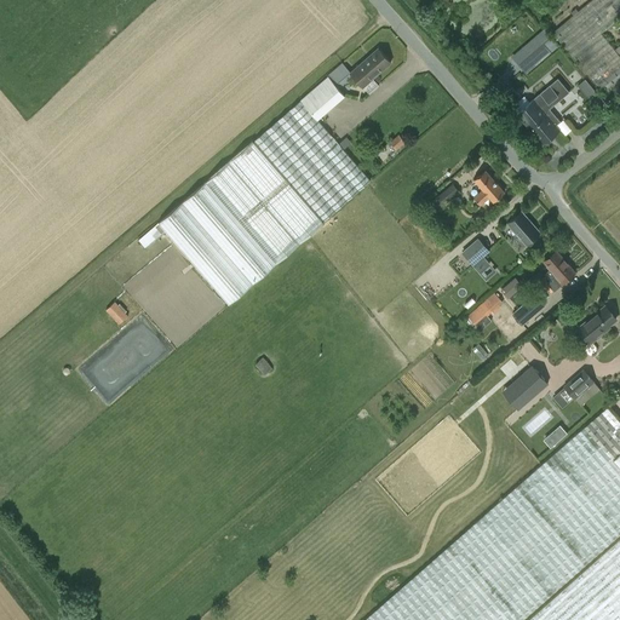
[(619,0),(592,0),(552,33),(608,98),(619,87),(619,57),(601,34),(619,17),(619,0)]
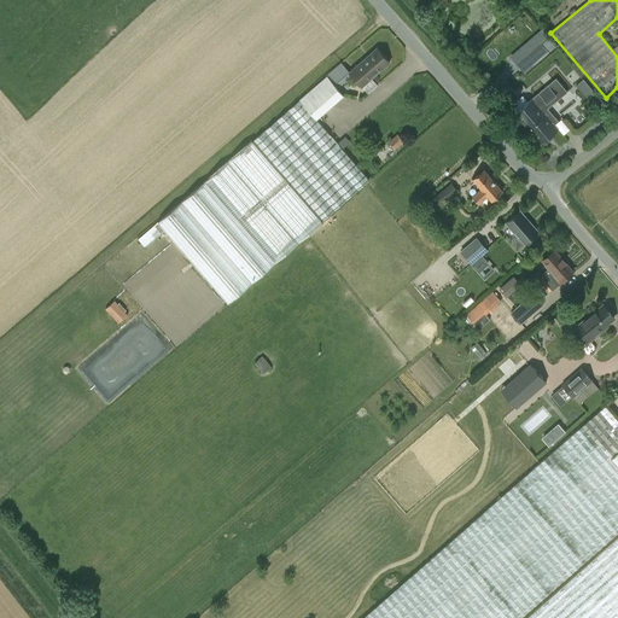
[(525,75),(549,53),(558,47),(551,40),(543,46),(519,68),(525,75)]
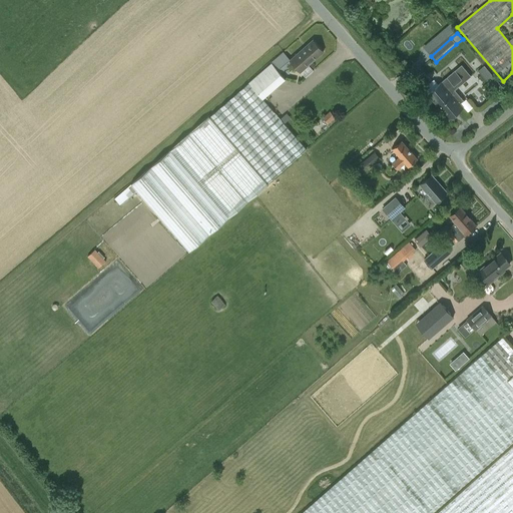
[(290,60),(291,62),(300,72),(323,52),(315,43),(313,40),(290,60)]
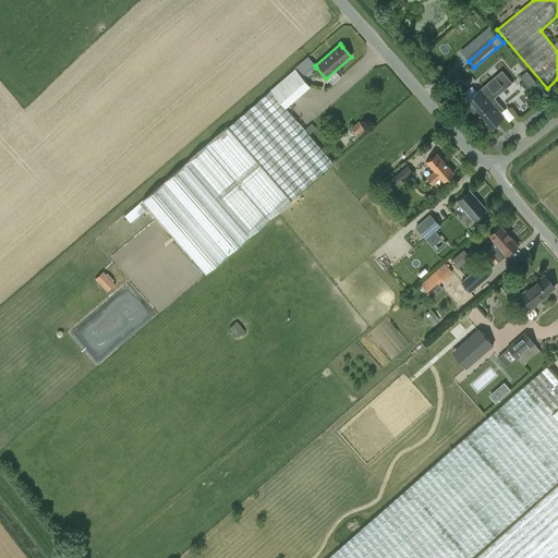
[(316,68),(315,65),(306,56),(293,68),(179,170),(142,202),(206,274),(288,203),(334,162),(283,106),(308,84),(303,79),(316,68)]
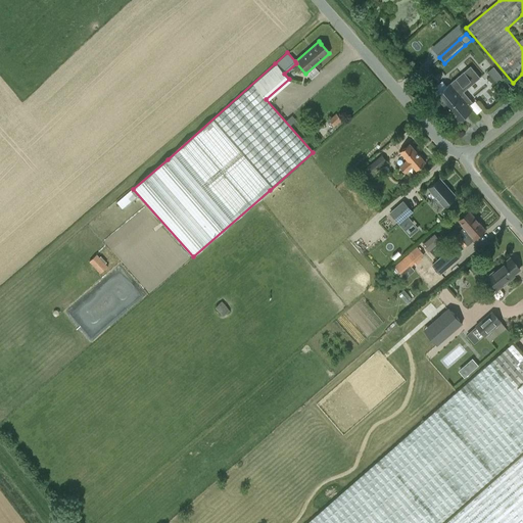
[(487,72),(500,86),(506,80),(493,66),(487,72)]
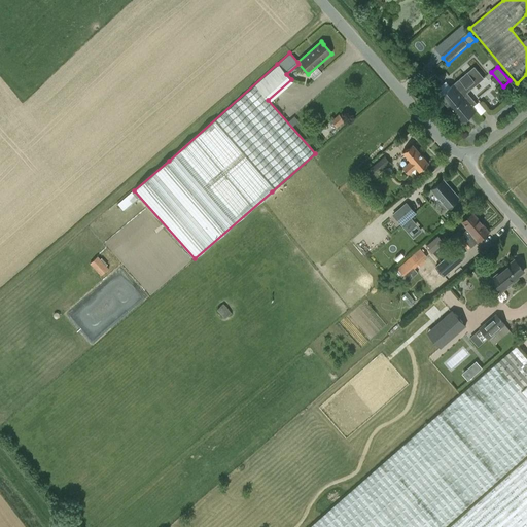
[(462,79),(456,83),(451,89),(446,81),(435,91),(441,97),(440,97),(461,124),(477,111),(462,95),(476,83),(467,74),(465,76),(464,75),(461,78),(462,79)]
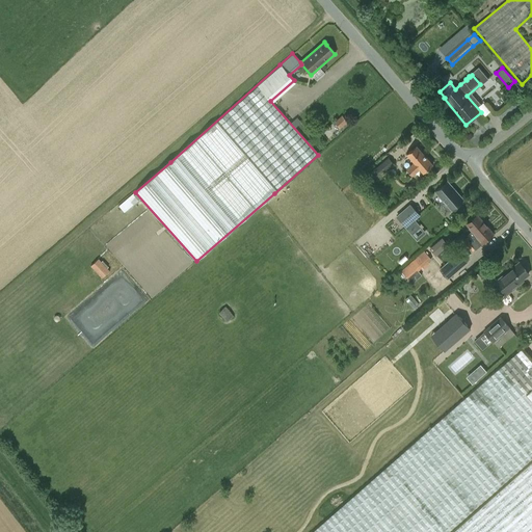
[(337,120),(342,128),(350,121),(345,113),(337,120)]
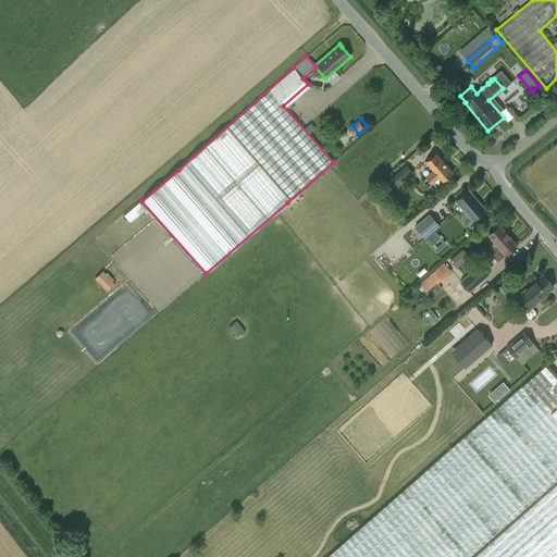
[(444,182),(454,173),(436,153),(426,162),(434,171),(425,177),(432,185),(440,177),(444,182)]
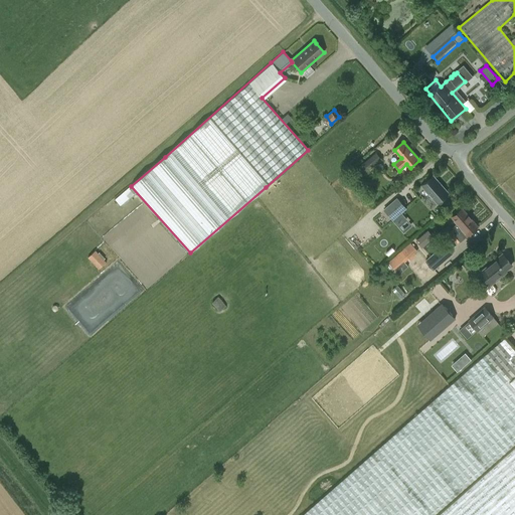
[(382,160),(376,153),(363,163),(369,170),(382,160)]
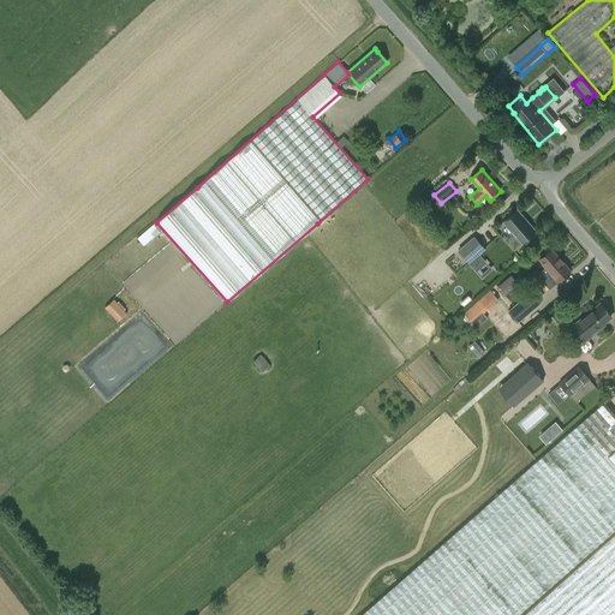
[(536,231),(517,210),(503,222),(523,243),(536,231)]
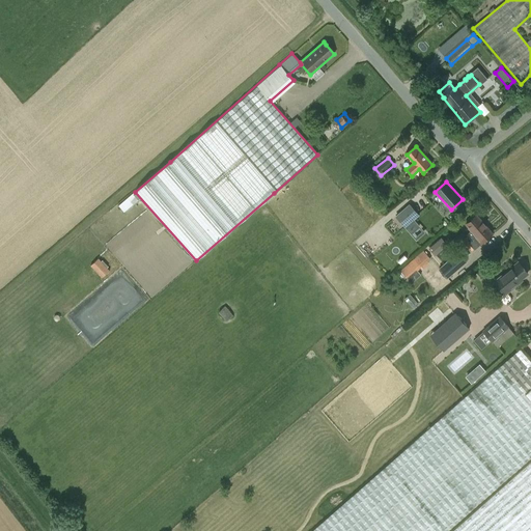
[(414,220),(419,216),(410,204),(396,216),(409,231),(417,224),(414,220)]
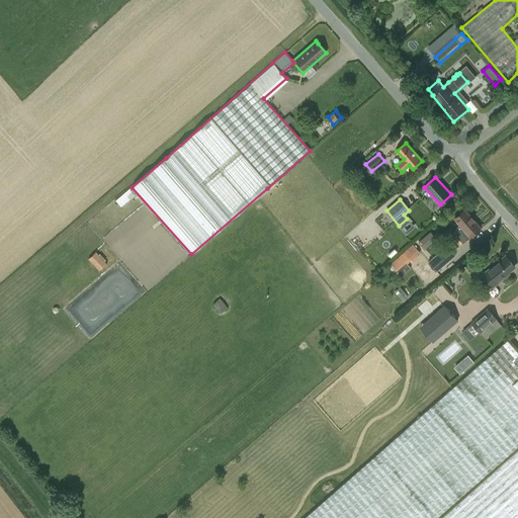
[(464,243),(481,229),(464,209),(455,219),(460,225),(456,228),(461,234),(458,236),(464,243)]
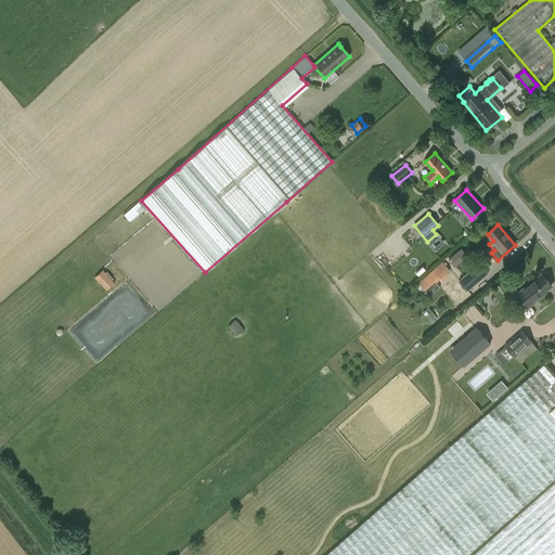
[(463,247),(450,258),(456,266),(469,255),(463,247)]
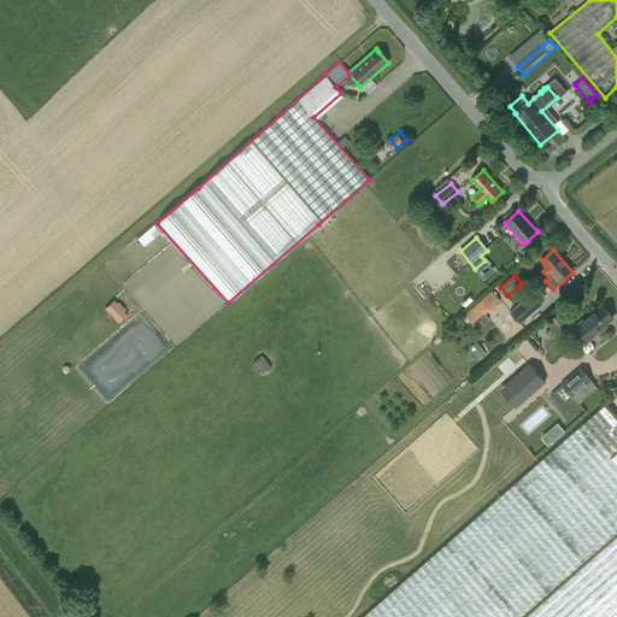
[(511,311),(519,322),(541,303),(533,292),(511,311)]
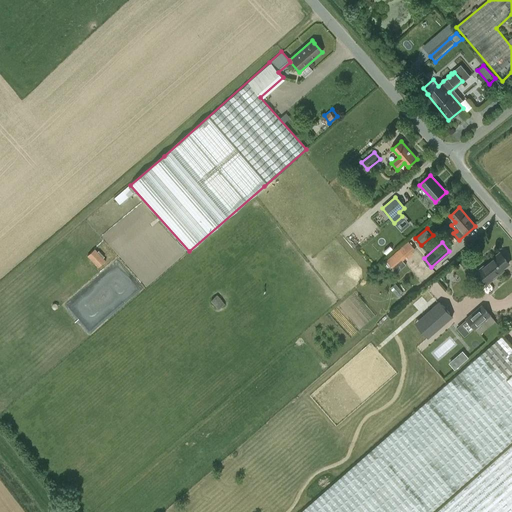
[(414,251),(408,243),(386,262),(395,273),(405,264),(402,261),(414,251)]
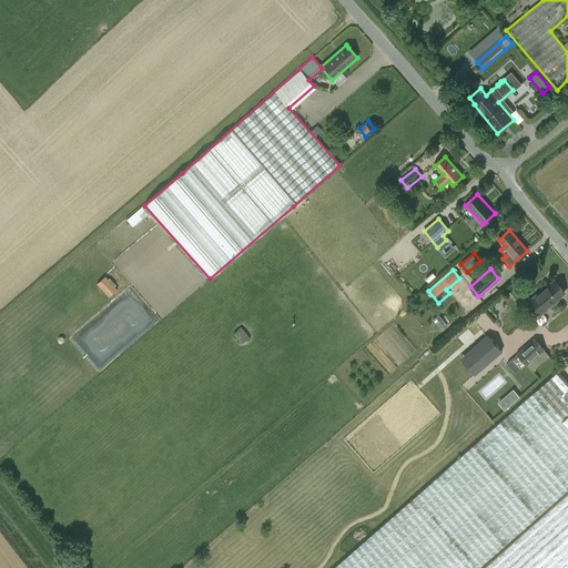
[(117,290),(105,276),(98,284),(109,296),(117,290)]
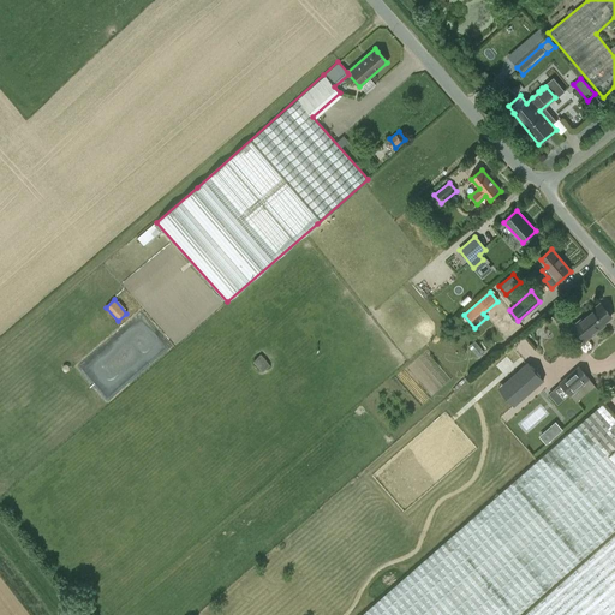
[(579,344),(585,339),(586,340),(604,326),(603,324),(611,317),(601,304),(574,326),(568,330),(579,344)]
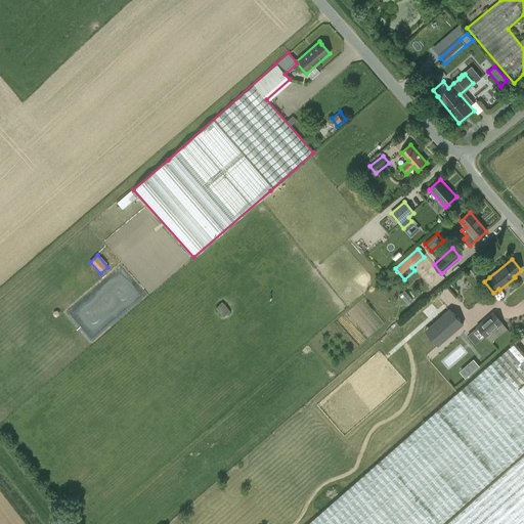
[(405,290),(400,295),(408,304),(413,299),(405,290)]
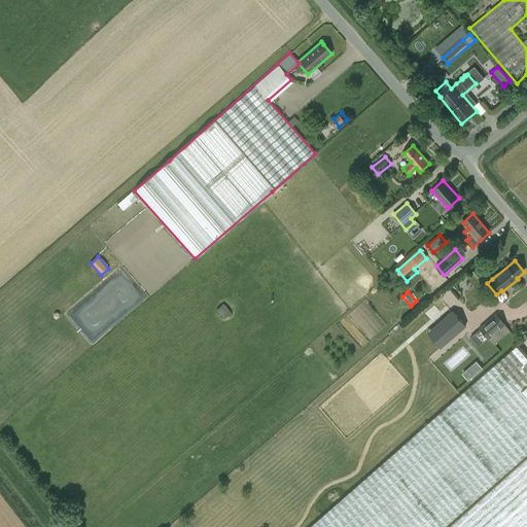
[(224,304),(218,309),(226,317),(233,312),(224,304)]
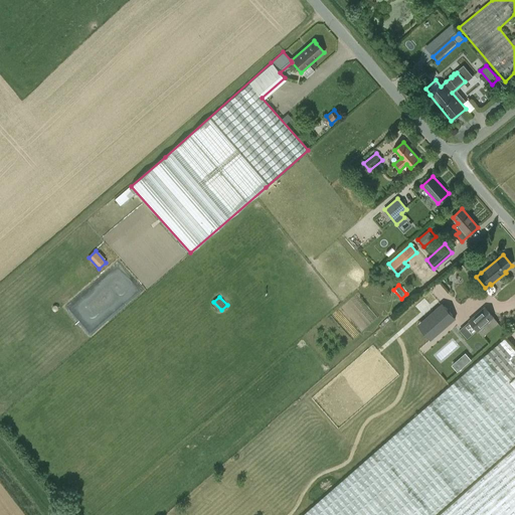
[(455,319),(442,304),(417,325),(424,333),(428,329),(435,336),(455,319)]
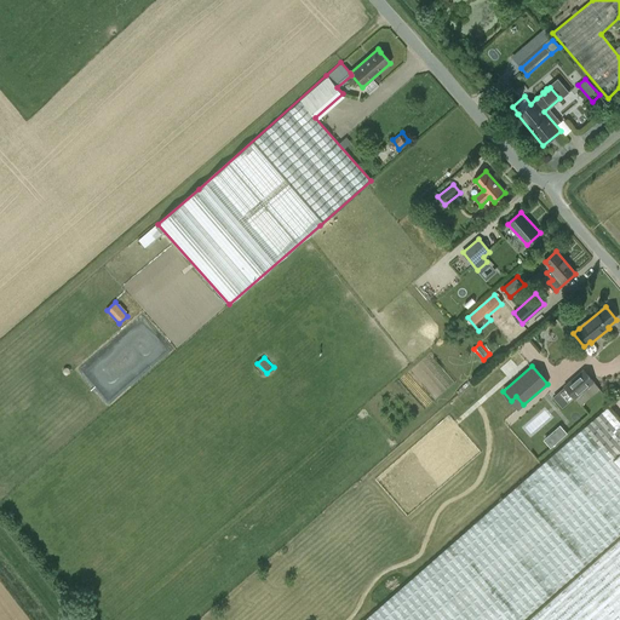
[(575,400),(595,382),(584,369),(563,386),(575,400)]
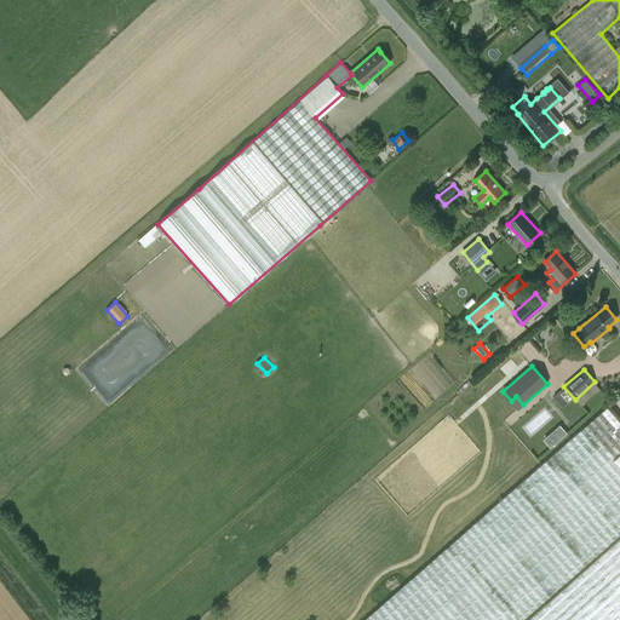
[(619,422),(607,407),(549,458),(474,524),(446,549),(408,581),(375,609),(363,619),(522,619),(564,584),(602,550),(619,534),(619,422)]
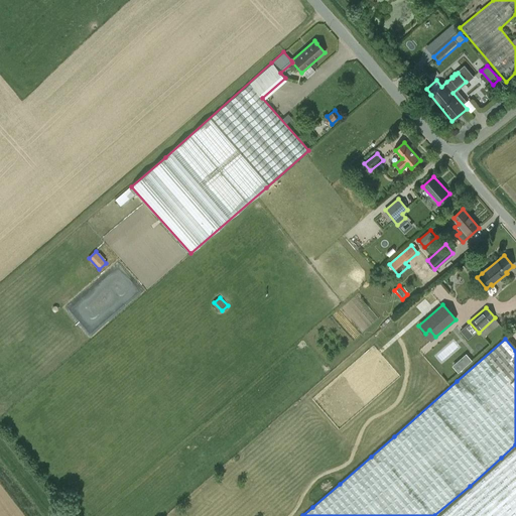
[(460,372),(475,361),(469,353),(454,364),(460,372)]
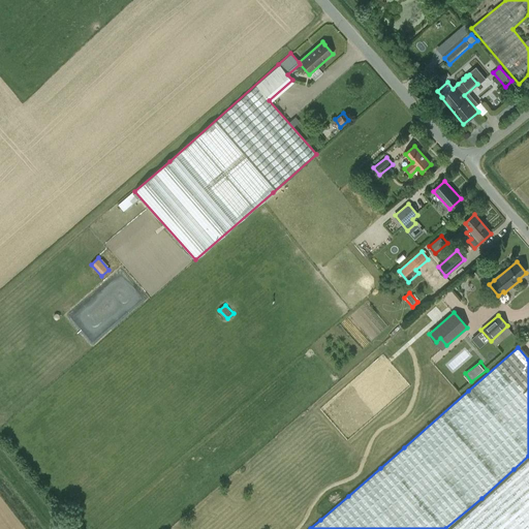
[(528,528),(528,459),(496,489),(455,525),(449,528),(528,528)]
